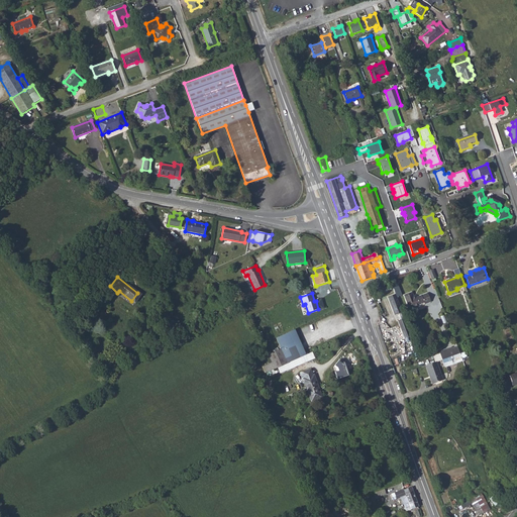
[(428,293),(418,297),(415,298),(414,295),(413,293),(405,296),(410,310),(414,308),(414,307),(425,303),(425,304),(431,302),(428,293)]
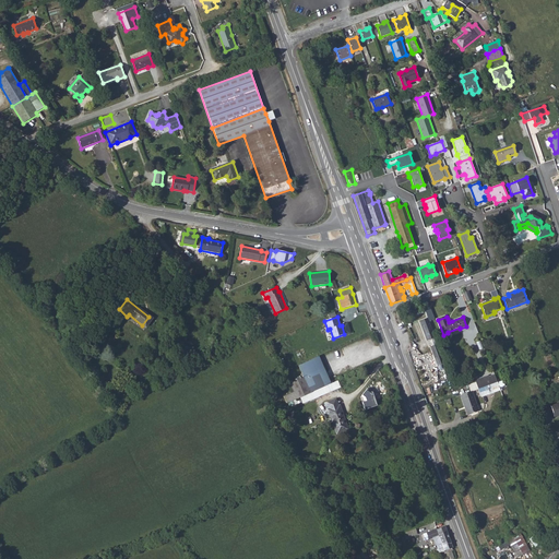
[(444,364),(428,318),(419,321),(427,341),(431,340),(433,346),(430,347),(437,366),(444,364)]
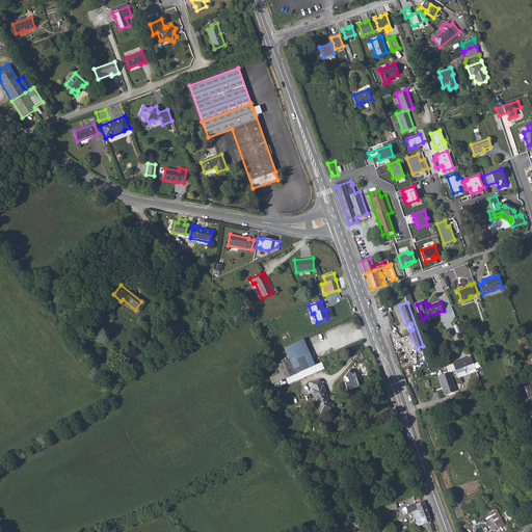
[(278,374),(283,379),(292,375),(296,373),(308,368),(314,366),(316,365),(303,339),(284,348),(290,360),(276,365),(281,373),(278,374)]
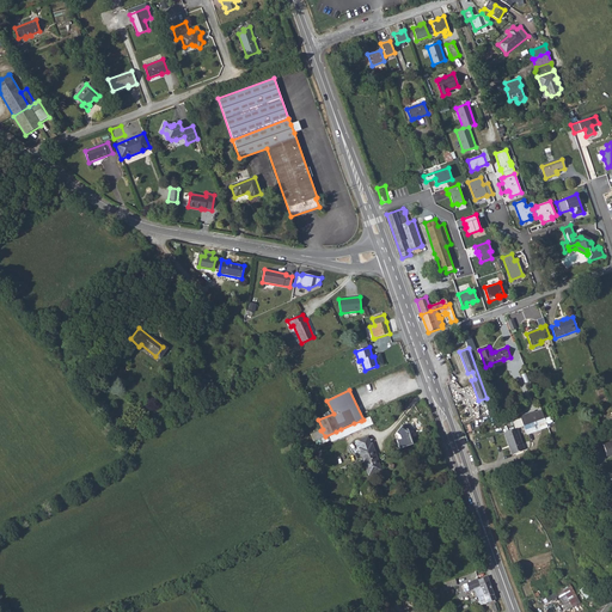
[(536,412),(520,417),(524,426),(538,421),(536,412)]
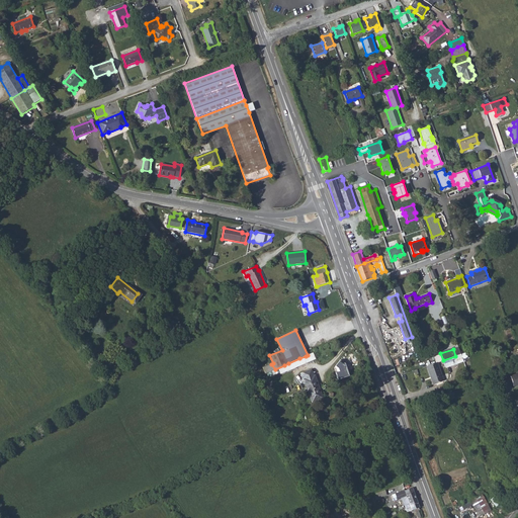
[(455,356),(443,360),(446,368),(463,361),(462,358),(461,354),(455,356)]
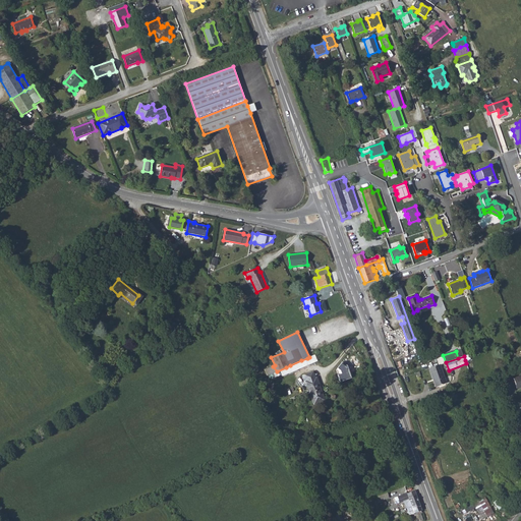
[(307,358),(301,360),(304,366),(310,363),(307,358)]
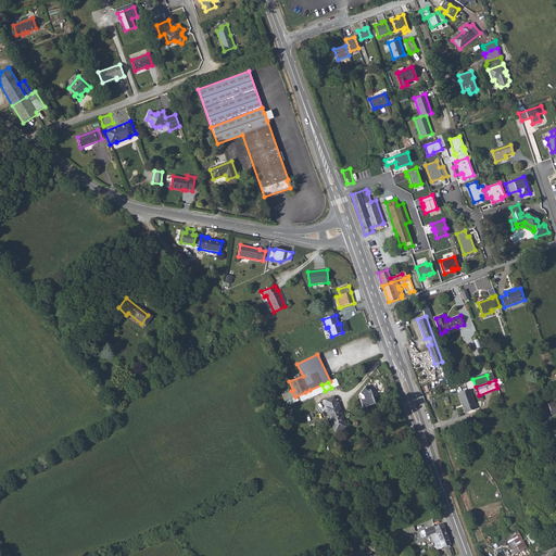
[(321,384),(310,390),(313,396),(325,391),(321,384)]
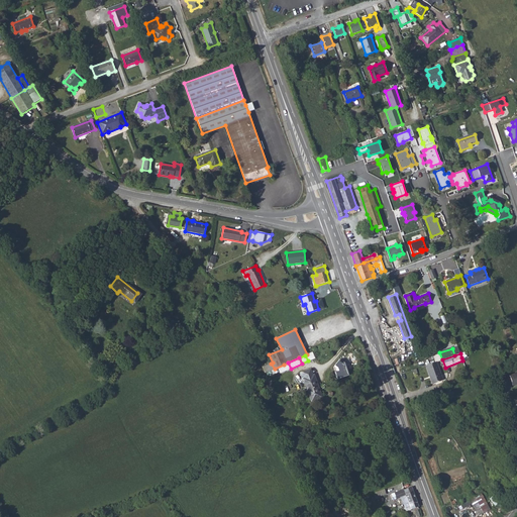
[(339,359),(335,366),(338,368),(339,371),(335,373),(337,380),(348,376),(344,363),(339,359)]
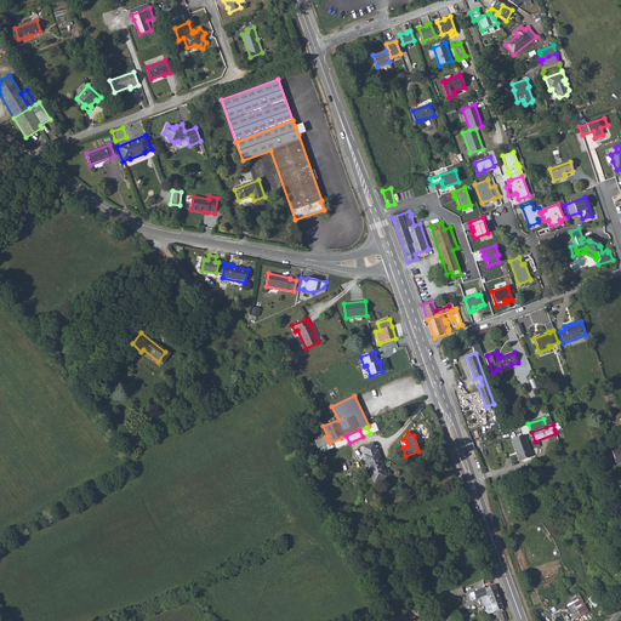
[(524,434),(512,439),(519,461),(533,457),(524,434)]
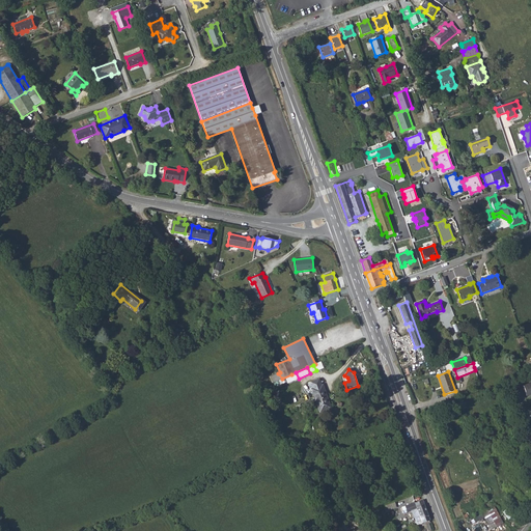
[(315,401),(327,397),(324,389),(323,389),(322,385),(318,386),(316,380),(308,383),(310,389),(311,389),(315,401)]
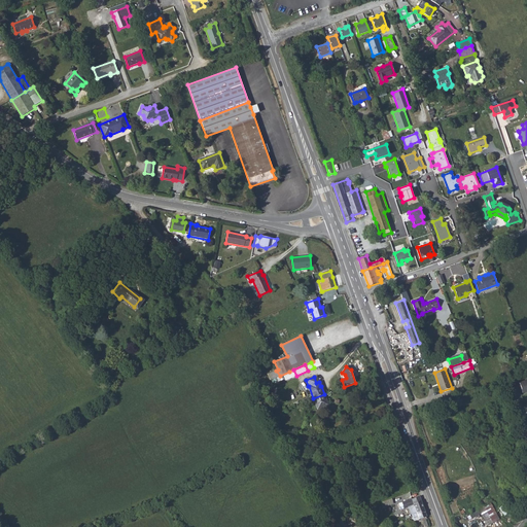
[(324,394),(313,398),(318,410),(327,407),(326,402),(327,401),(324,394)]
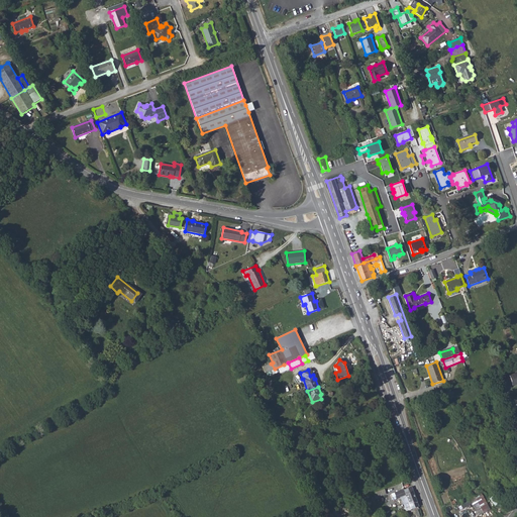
[(404,497),(407,503),(408,503),(416,500),(412,487),(391,494),(393,500),(404,497)]
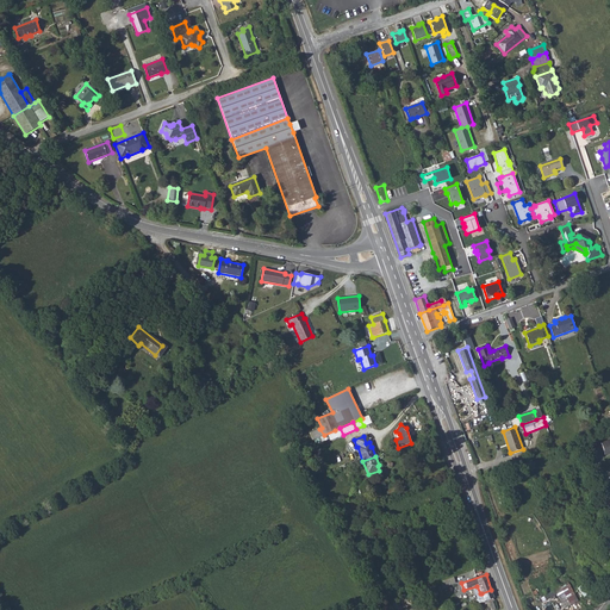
[(554,590),(555,590),(558,595),(565,609),(578,602),(568,583),(554,590)]
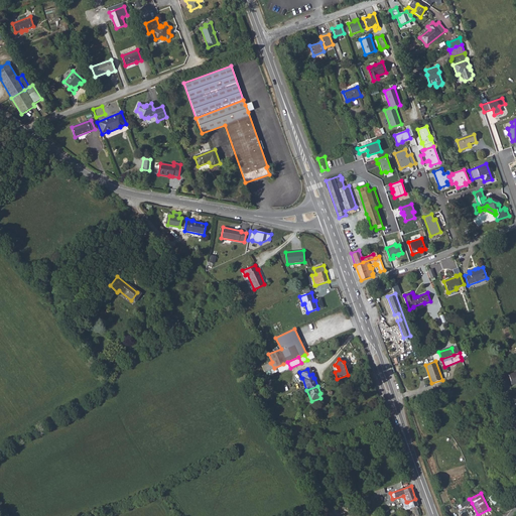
[(489,497),(495,504),(498,501),(493,494),(489,497)]
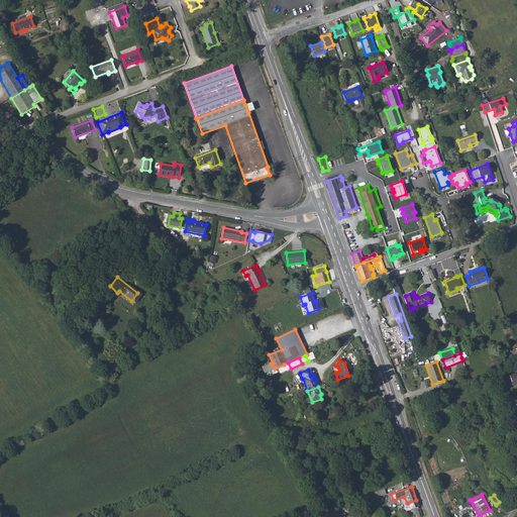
[(419,507),(416,500),(408,503),(409,504),(404,505),(406,511),(419,507)]
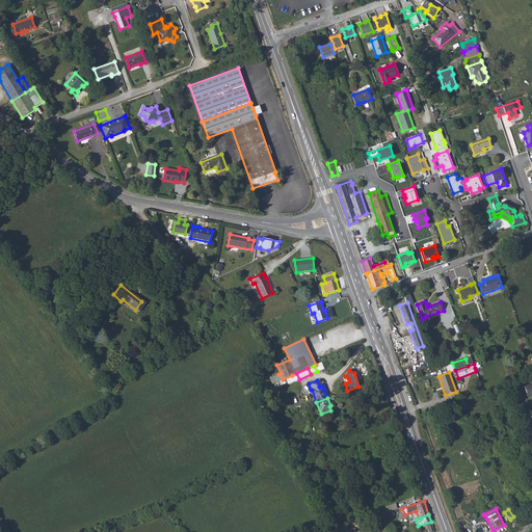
[(486,519),(484,514),(476,520),(474,521),(476,524),(486,519)]
